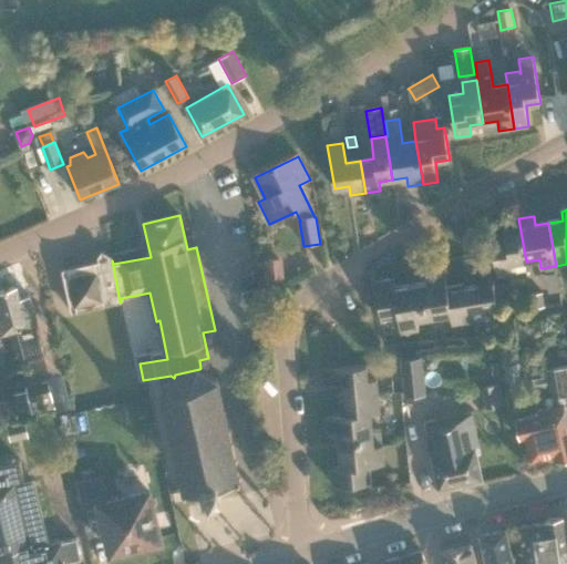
[(527,272),(526,262),(518,218),(503,221),(506,241),(492,243),(497,276),(527,272)]
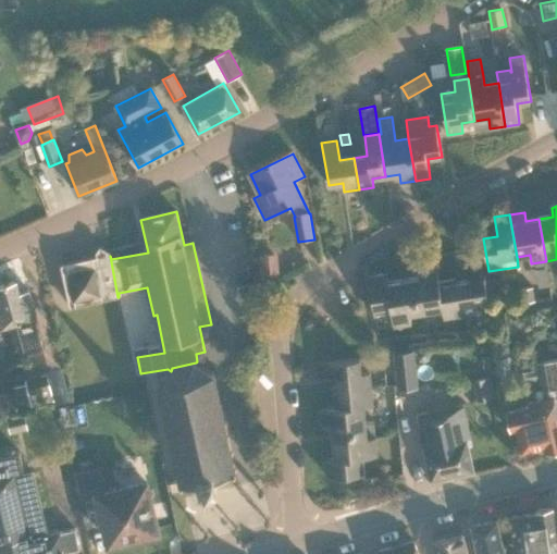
[(260,255),(261,275),(279,274),(279,255),(260,255)]
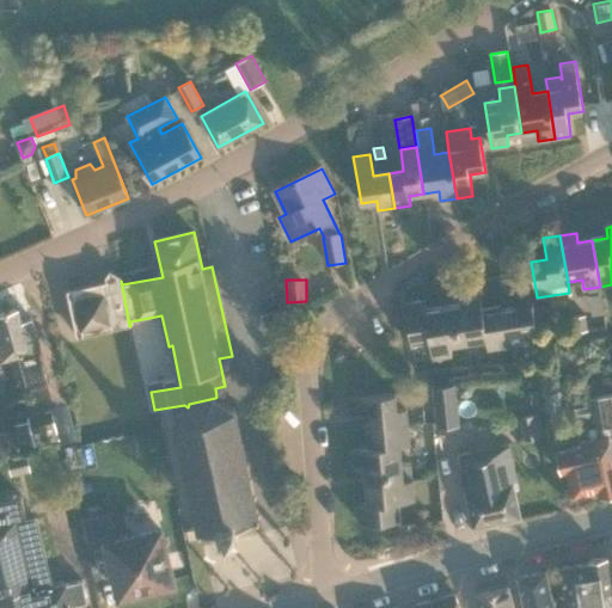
[(78,337),(129,326),(121,281),(68,293),(78,337)]
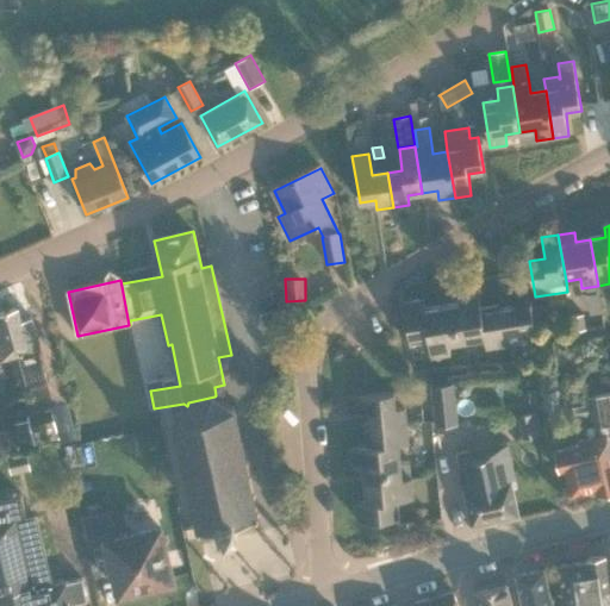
[(515,307),(506,310),(483,313),(479,292),(478,292),(487,348),(522,343),(520,332),(536,330),(528,283),(511,286),(515,307)]
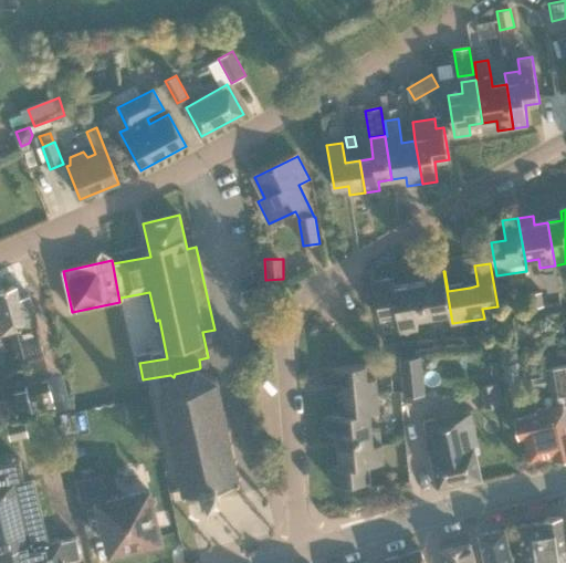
[(450,314),(451,324),(452,323),(443,271),(426,273),(427,283),(411,285),(417,320),(450,314)]
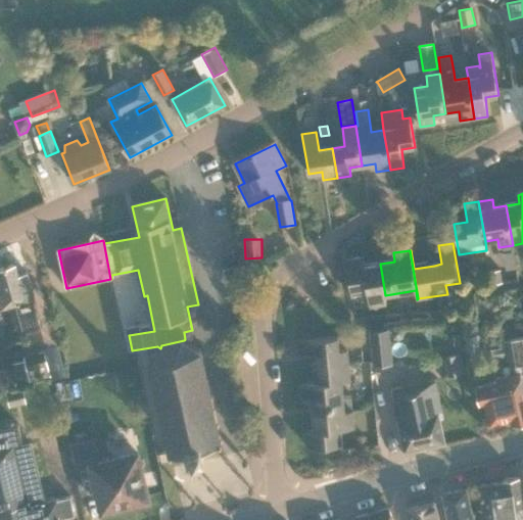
[(387,303),(385,295),(380,264),(365,267),(363,257),(346,261),(352,296),(368,294),(370,306),(387,303)]
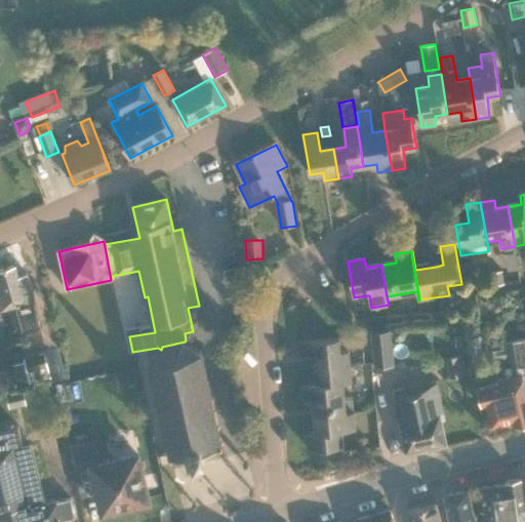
[(15,266),(0,270),(0,305),(2,311),(16,307),(25,335),(42,331),(34,303),(34,302),(27,275),(18,277),(15,266)]
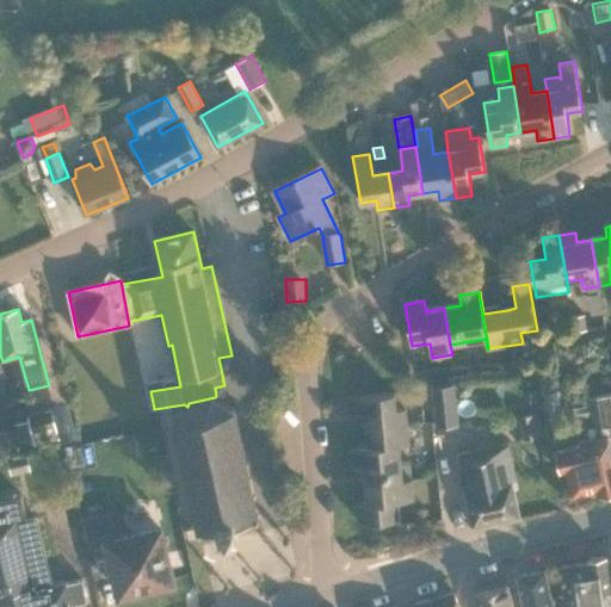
[(587,332),(585,315),(573,316),(575,333),(587,332)]
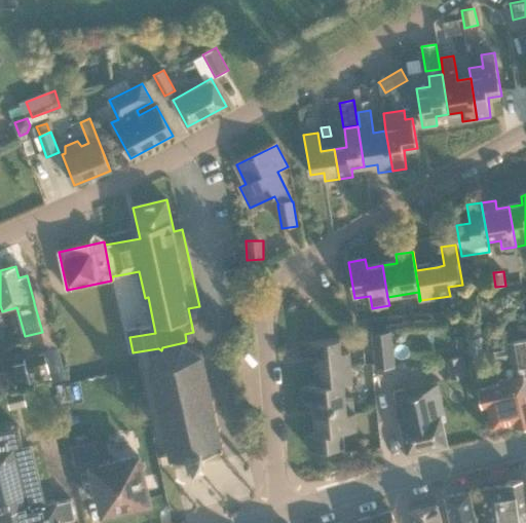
[(518,335),(525,334),(525,324),(517,326),(518,335)]
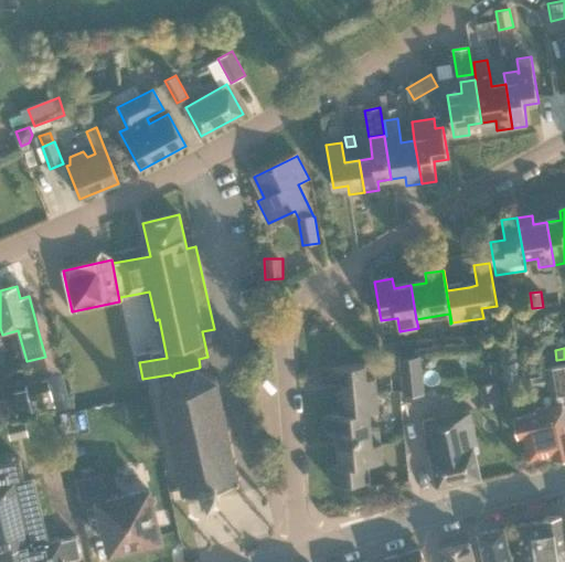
[(402,396),(426,393),(420,357),(396,360),(402,396)]
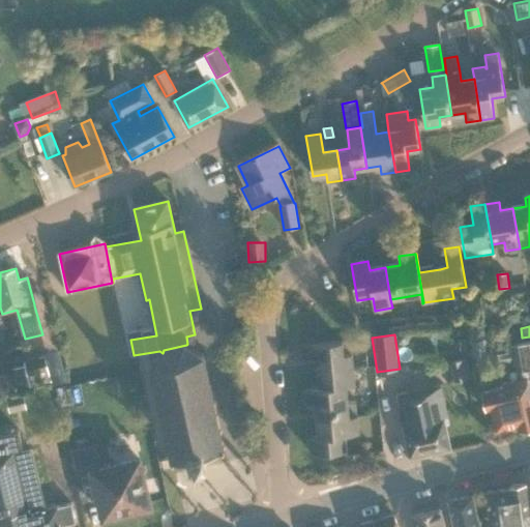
[(529,427),(529,386),(529,384),(529,383),(529,341),(510,346),(511,351),(511,353),(499,355),(500,364),(513,362),(514,372),(510,373),(512,382),(503,384),(503,387),(483,391),(488,410),(492,409),(497,431),(519,426),(520,430),(529,427)]
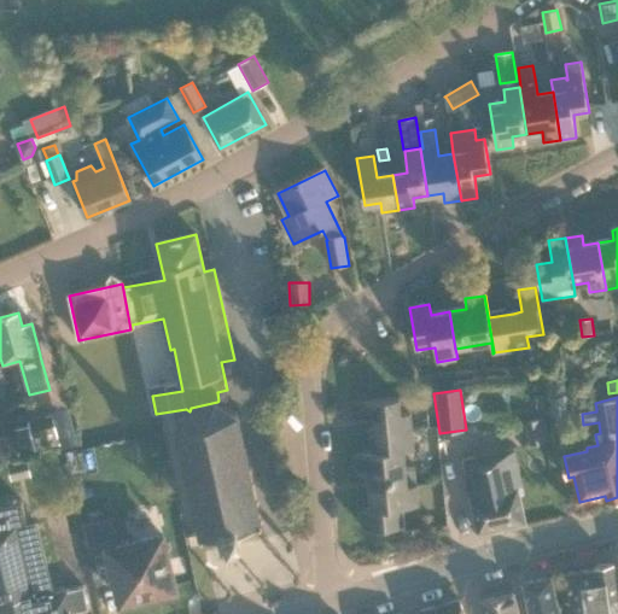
[(356,454),(414,449),(410,414),(401,414),(400,398),(351,403),(353,420),(375,417),(378,451),(356,454)]
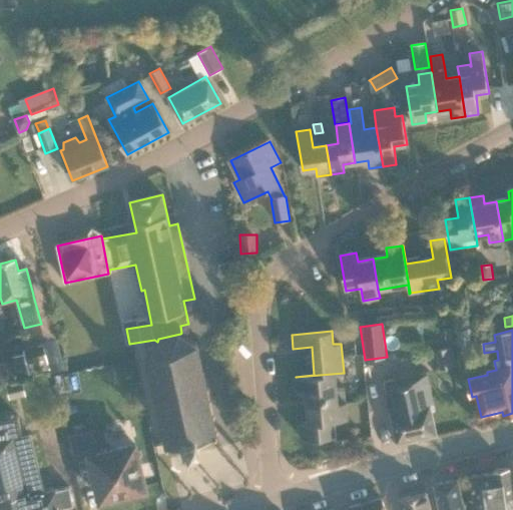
[(192,341),(180,334),(158,339),(157,342),(148,356),(147,355),(146,357),(166,447),(167,447),(167,448),(169,447),(185,442),(187,450),(200,447),(199,439),(214,436),(215,437),(217,436),(217,435),(198,345),(196,343),(192,341)]
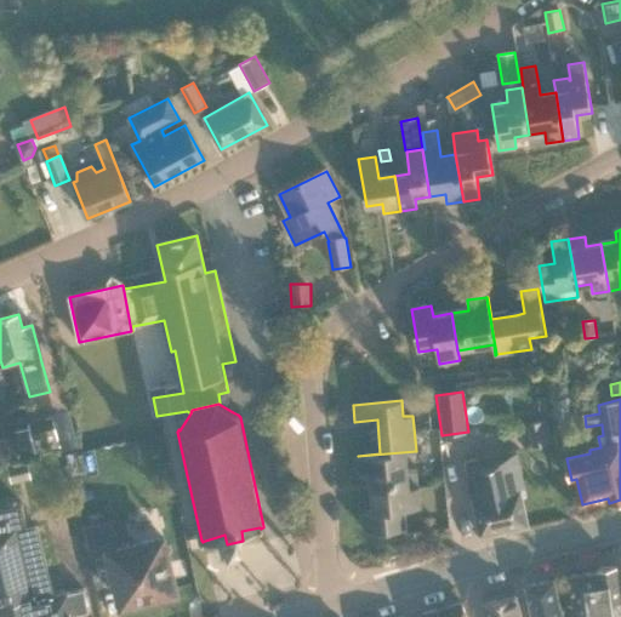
[(67,413),(28,423),(35,455),(74,445),(67,413)]
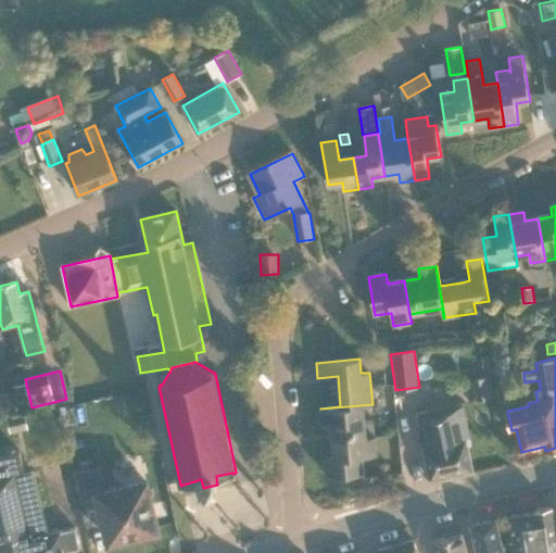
[(5,394),(0,394),(0,412),(9,410),(5,394)]
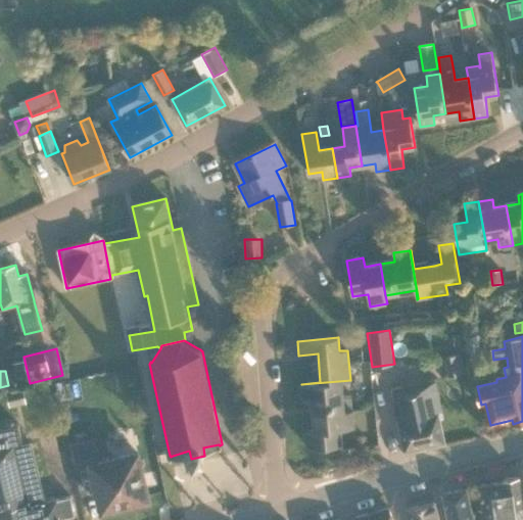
[(313,415),(344,412),(342,381),(350,380),(301,384),(303,400),(312,399),(313,415)]
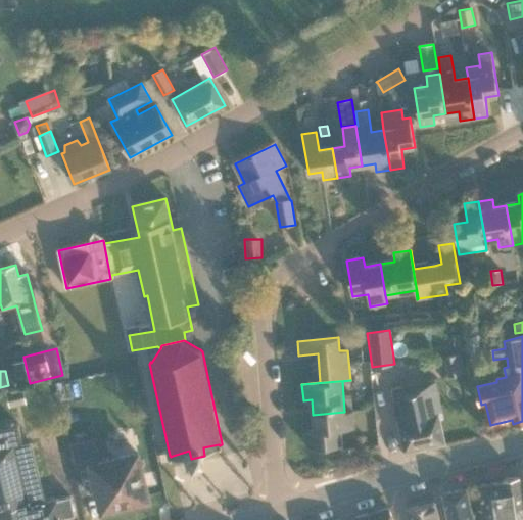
[(435,380),(390,390),(398,422),(406,452),(445,442),(439,420),(443,419),(435,380)]
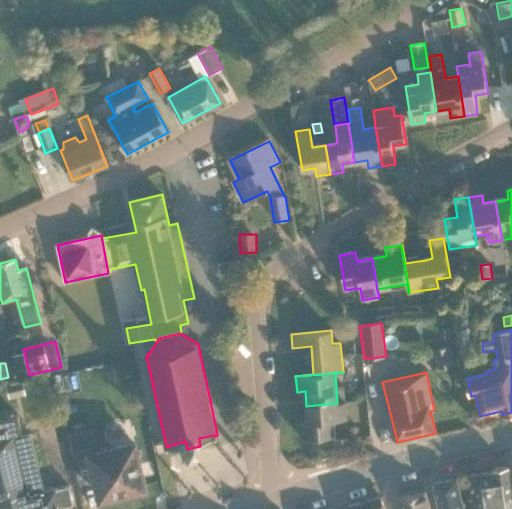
[(6,384),(9,400),(26,396),(23,380),(6,384)]
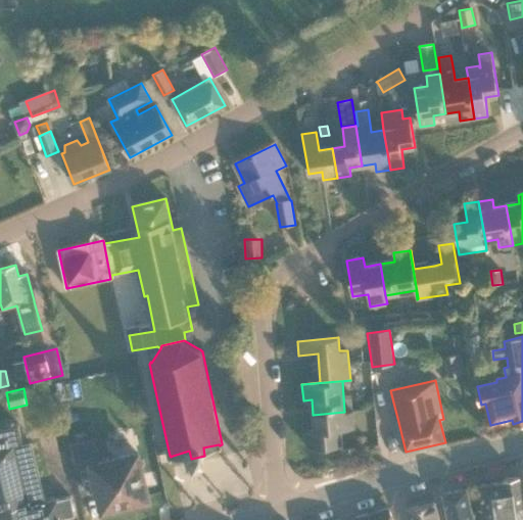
[(353,411),(344,412),(313,415),(315,430),(305,431),(307,448),(337,445),(336,430),(354,428),(353,411)]
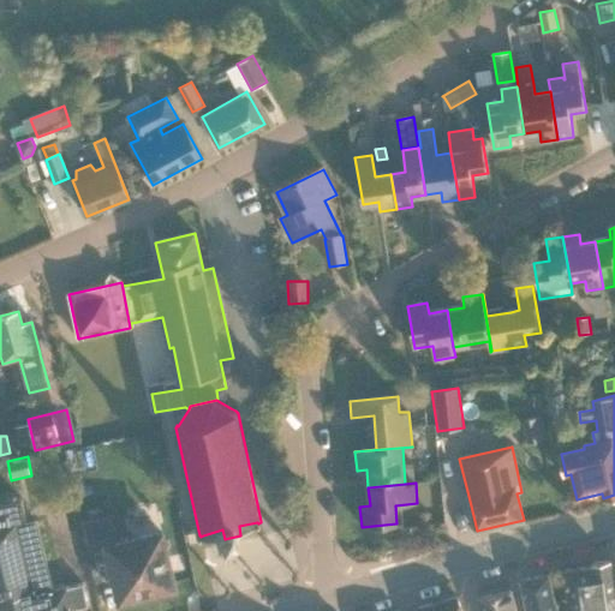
[(0,601),(1,610),(76,610),(89,606),(83,583),(65,588),(55,591),(39,594),(37,589),(52,586),(36,520),(24,522),(19,501),(0,505),(0,601)]
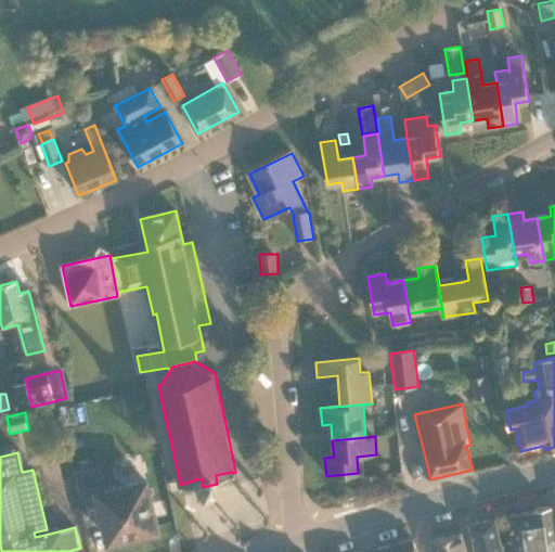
[(100,467),(77,473),(82,498),(98,495),(110,541),(158,530),(146,482),(105,491),(100,467)]
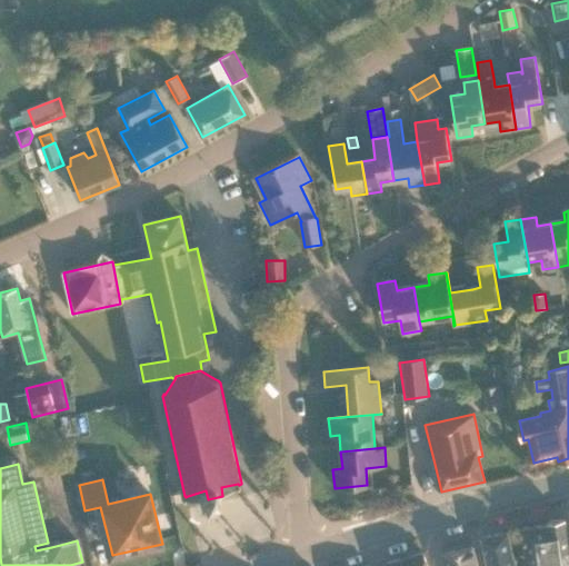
[(568,565),(568,552),(565,520),(548,523),(548,525),(522,528),(526,555),(521,556),(522,565),(568,565)]
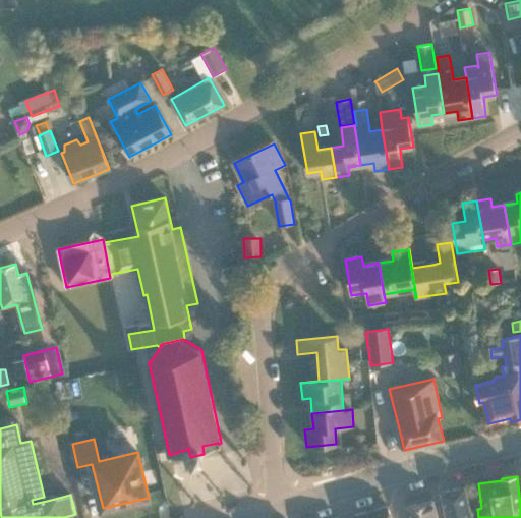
[(472,517),(466,488),(443,495),(447,517),(472,517)]
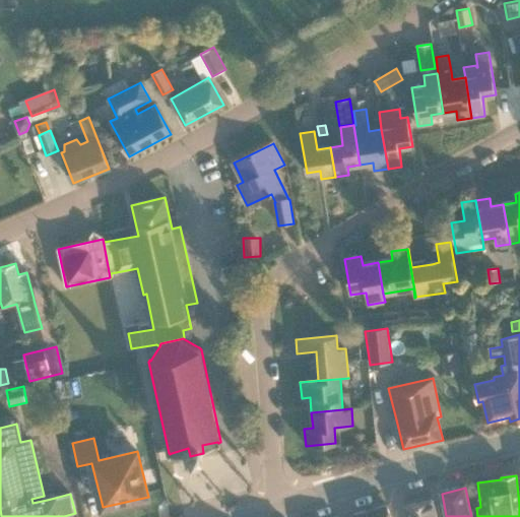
[(404,507),(406,516),(436,516),(432,500),(404,507)]
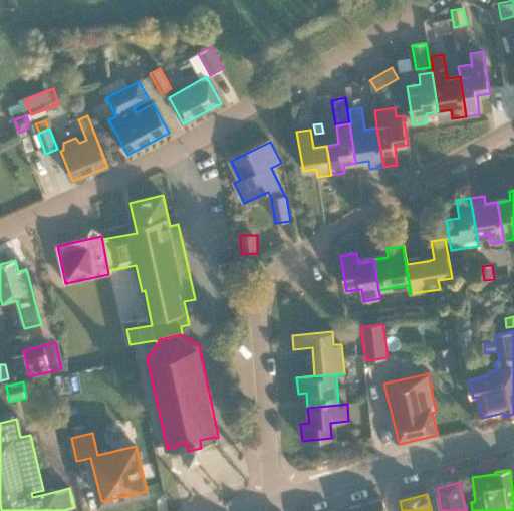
[(386,510),(382,500),(347,509),(347,510),(386,510)]
